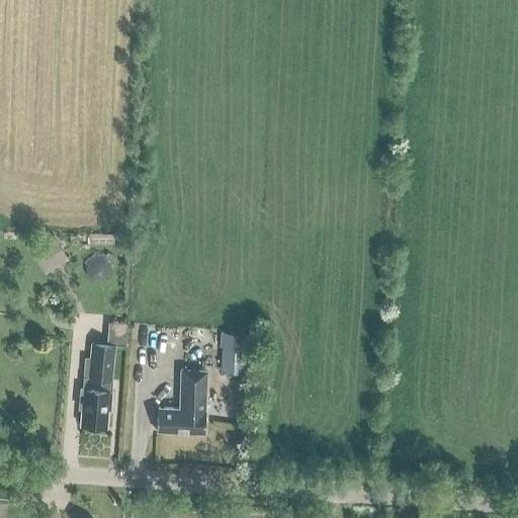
[(114,320),(111,340),(132,343),(135,323),(114,320)]
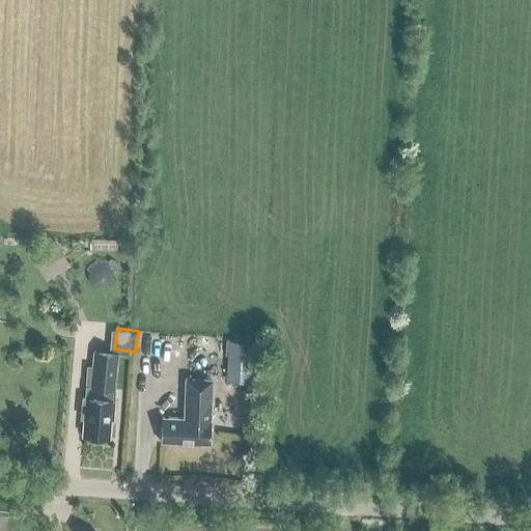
[(225,369),(225,384),(261,385),(263,344),(236,343),(235,369),(225,369)]
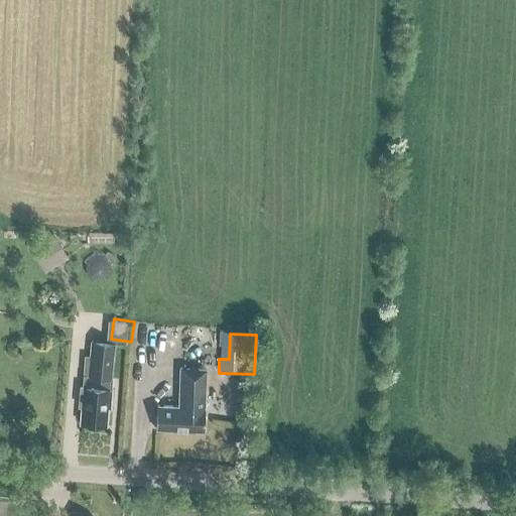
[(80,388),(78,407),(81,407),(80,424),(105,425),(107,409),(109,409),(111,409),(115,344),(106,344),(89,342),(88,357),(84,357),(83,386),(80,386),(80,388)]
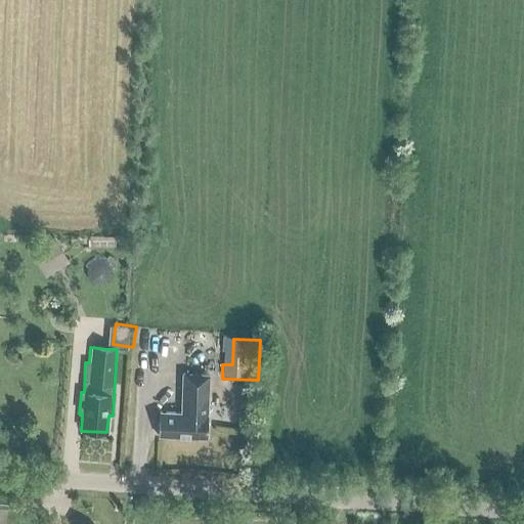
[(158,437),(205,439),(207,376),(181,375),(181,413),(159,412),(158,437)]
